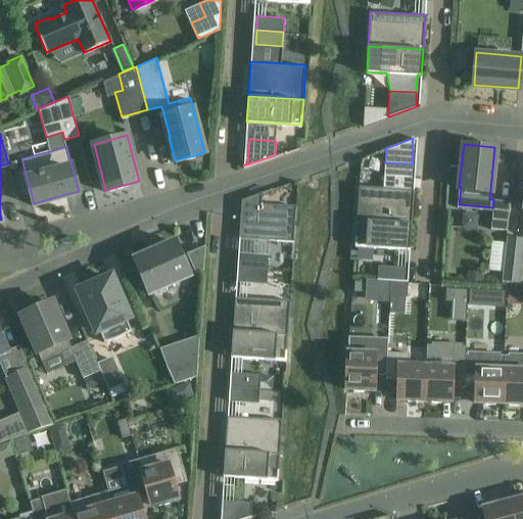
[(357,220),(412,223),(414,189),(359,185),(357,220)]
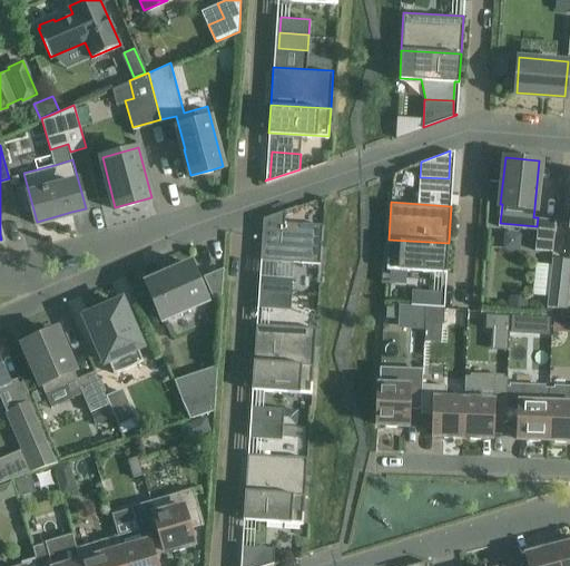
[(283,221),(285,208),(263,216),(261,259),(320,262),(323,223),(283,221)]
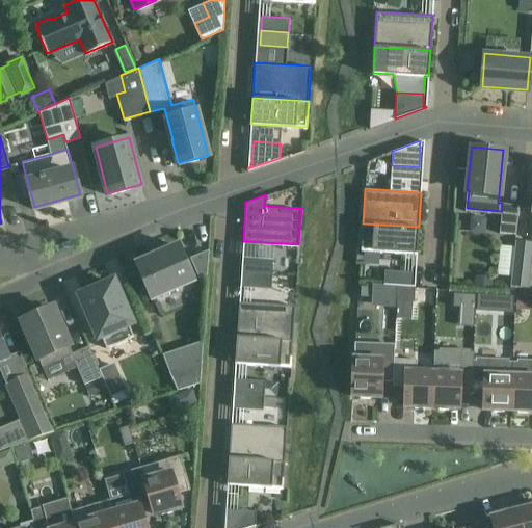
[(519,204),(502,203),(501,211),(499,231),(515,233),(519,204)]
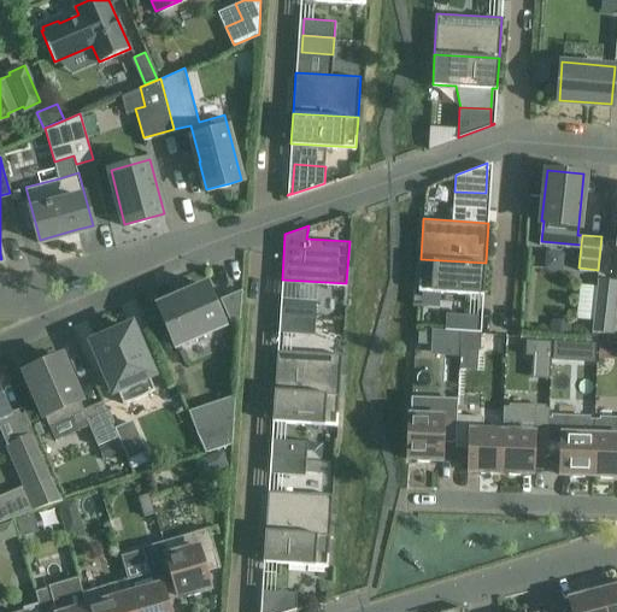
[(483,294),(486,263),(421,259),(418,289),(483,294)]
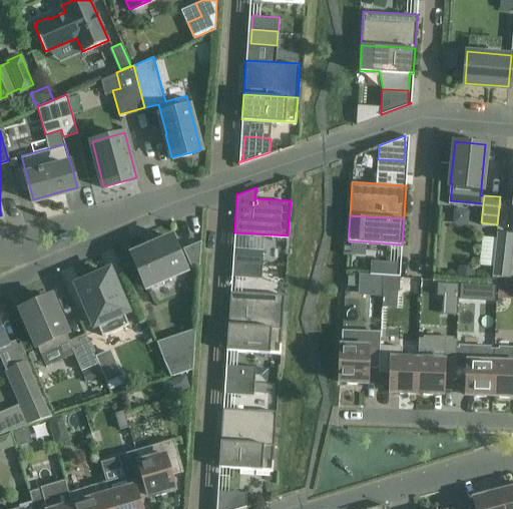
[(512,249),(512,231),(497,230),(492,274),(510,276),(512,249)]
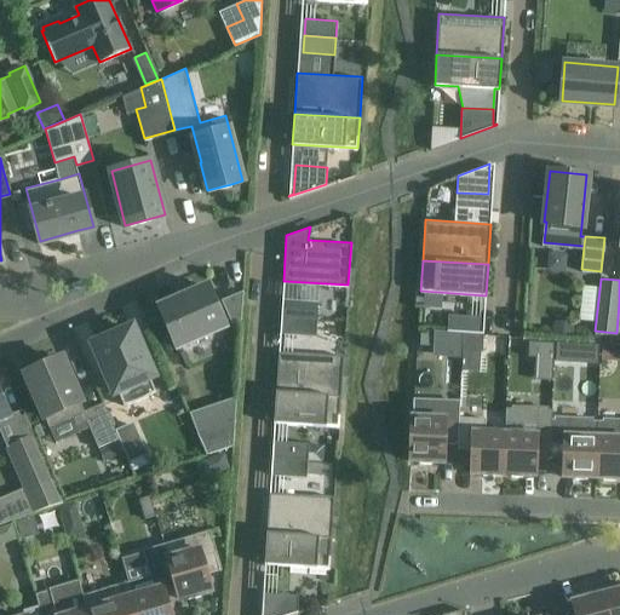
[(210,287),(208,283),(205,286),(190,292),(177,298),(161,305),(161,304),(159,306),(160,309),(174,343),(176,346),(179,345),(194,338),(208,332),(223,326),(227,325),(224,321),(210,287)]
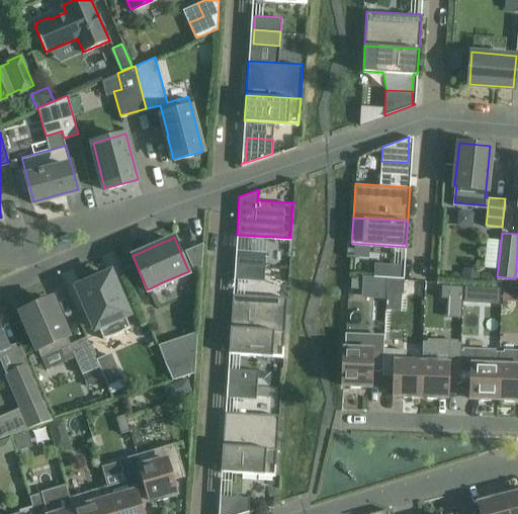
[(239,264),(265,266),(266,251),(240,250),(239,264)]
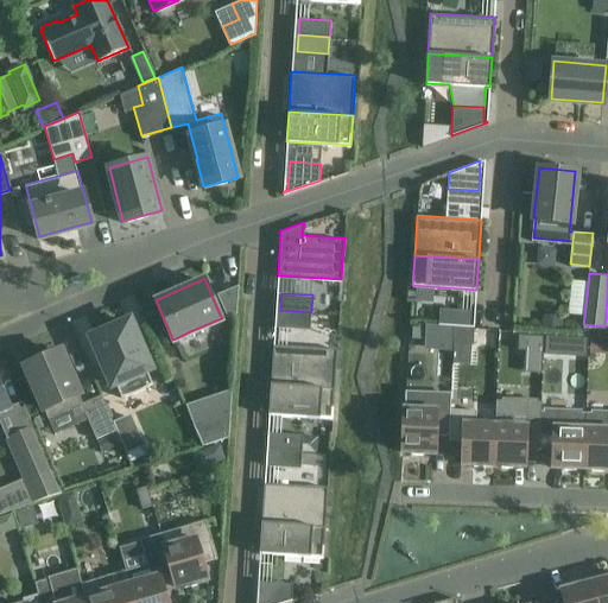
[(470,309),(439,308),(438,323),(469,325),(470,309)]
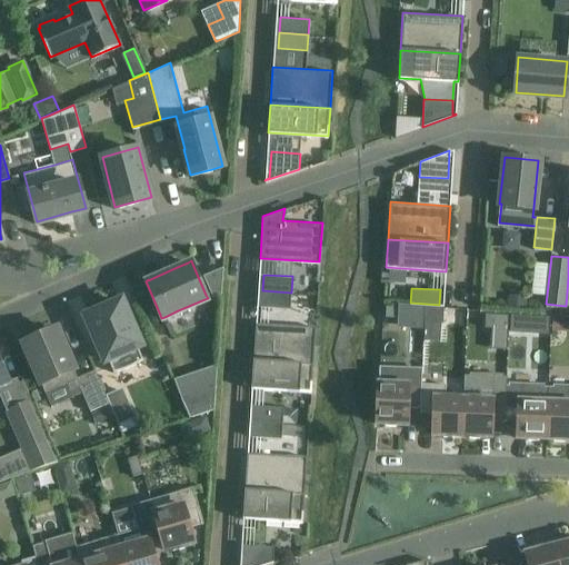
[(291,293),(262,290),(261,306),(290,308),(291,293)]
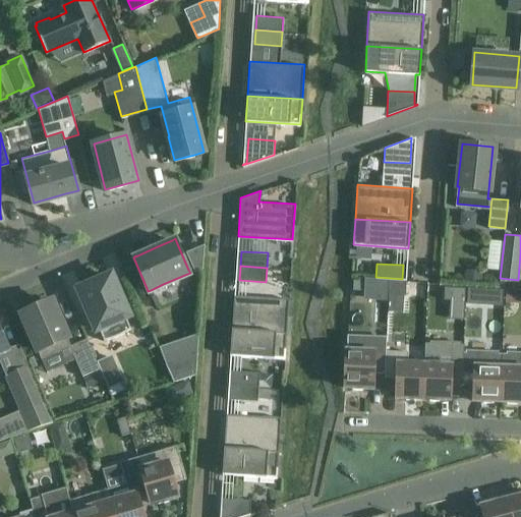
[(465,269),(464,280),(481,282),(482,271),(465,269)]
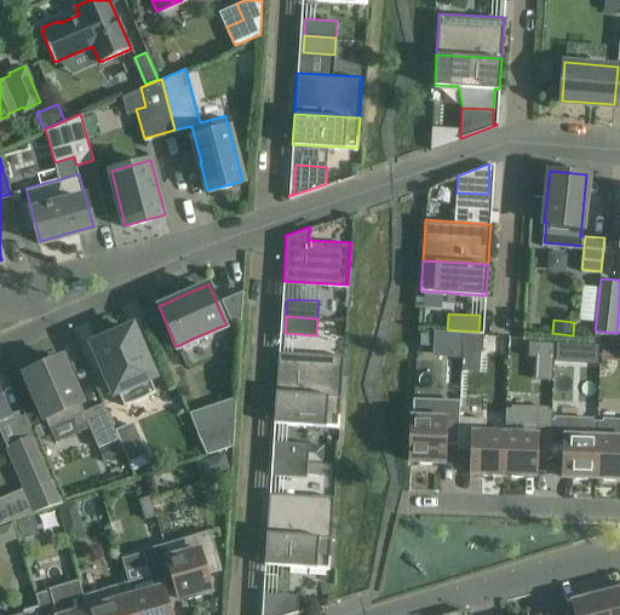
[(153,374),(131,326),(93,342),(115,391),(118,390),(124,403),(131,401),(137,398),(143,396),(149,392),(155,389),(150,375),(153,374)]
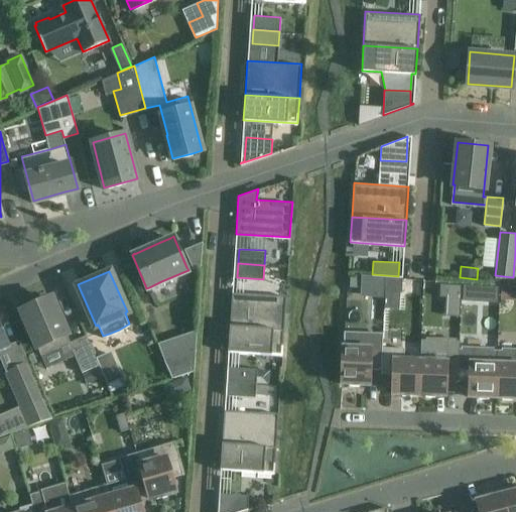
[(362,276),(350,275),(350,285),(362,285),(362,276)]
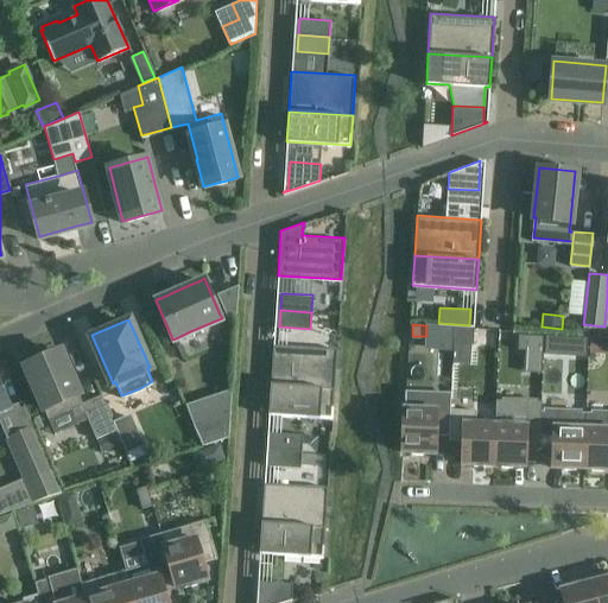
[(470,328),(456,327),(456,341),(469,342),(470,328)]
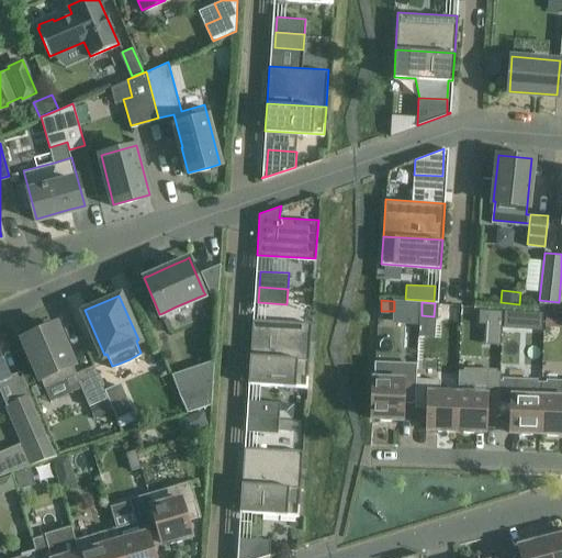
[(501,343),(502,309),(480,308),(479,322),(485,322),(484,343),(501,343)]
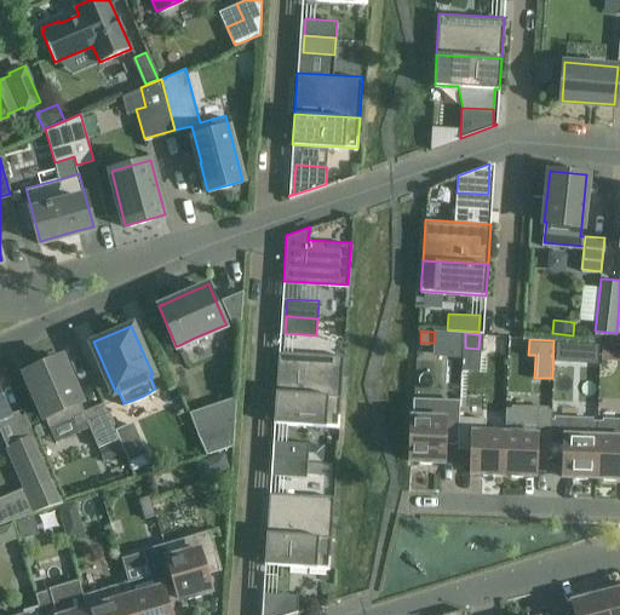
[(598,362),(598,343),(556,340),(556,360),(598,362)]
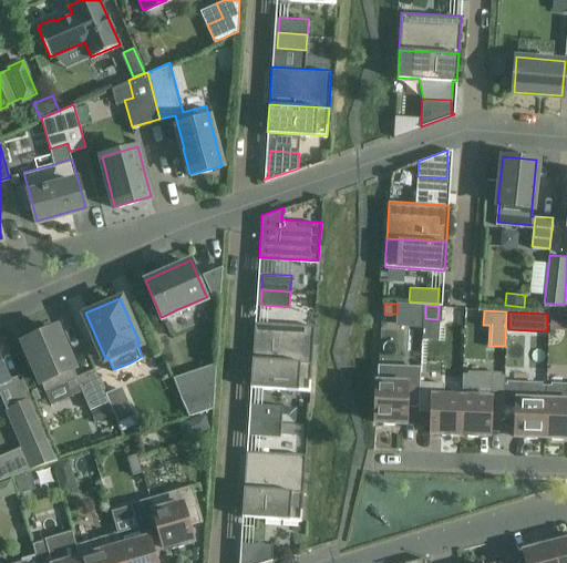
[(566,328),(566,313),(550,313),(550,327),(566,328)]
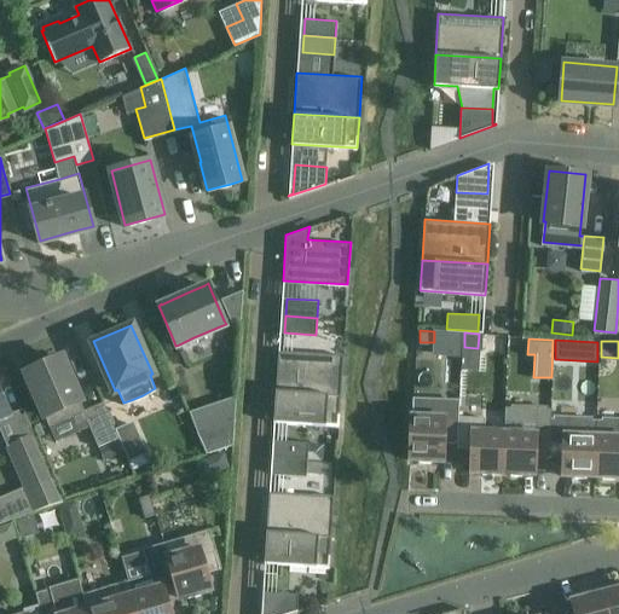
[(278,349),(276,391),(340,395),(343,354),(278,349)]
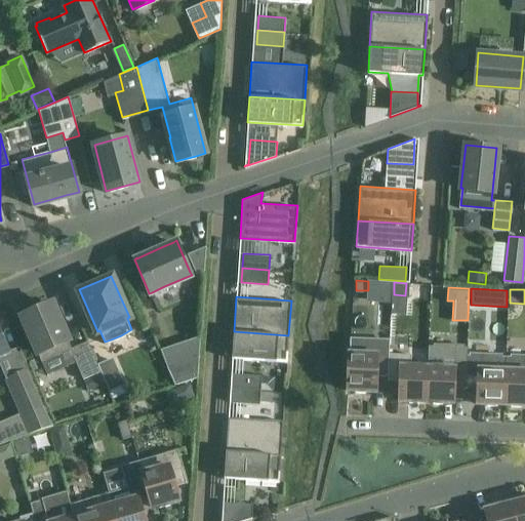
[(72,347),(52,302),(22,315),(41,360),(62,352),(65,358),(73,354),(83,377),(101,370),(87,339),(72,347)]
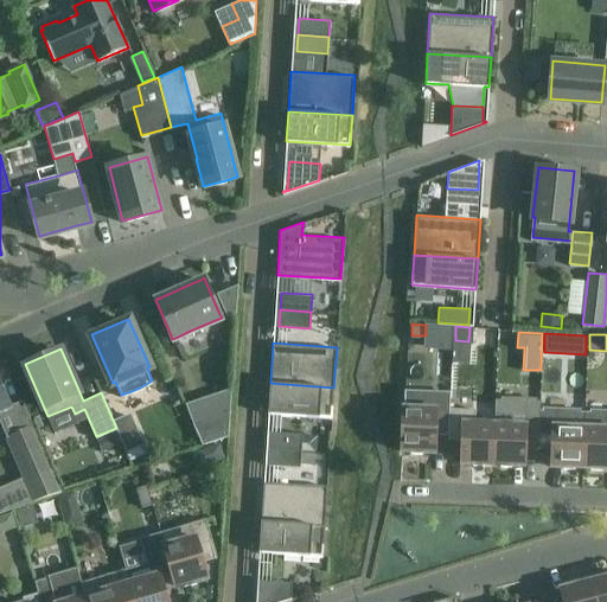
[(333,388),(270,383),(268,414),(332,417),(333,388)]
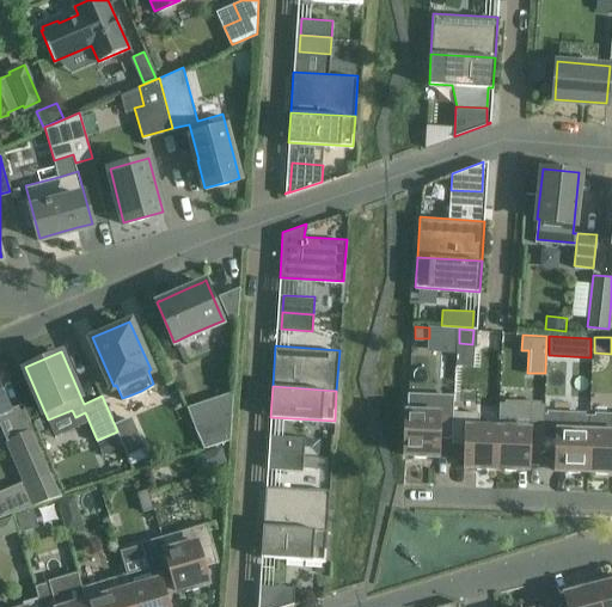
[(427,454),(438,454),(438,441),(451,441),(451,442),(452,442),(453,410),(454,394),(408,393),(408,410),(405,453),(412,453),(412,455),(427,455),(427,454)]
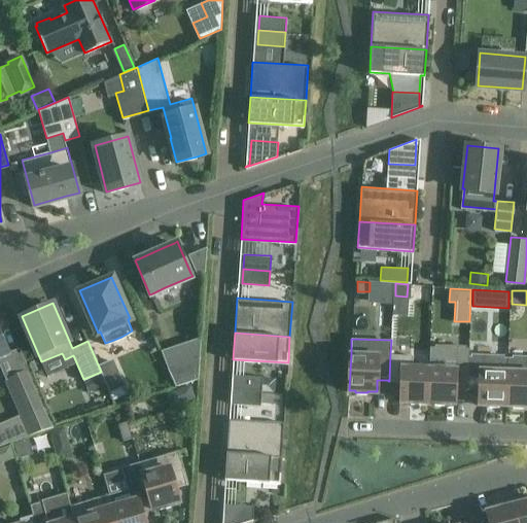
[(429,368),(427,402),(433,402),(433,404),(446,404),(446,403),(454,403),(455,387),(467,387),(468,374),(468,354),(469,347),(430,345),(429,352),(429,368)]
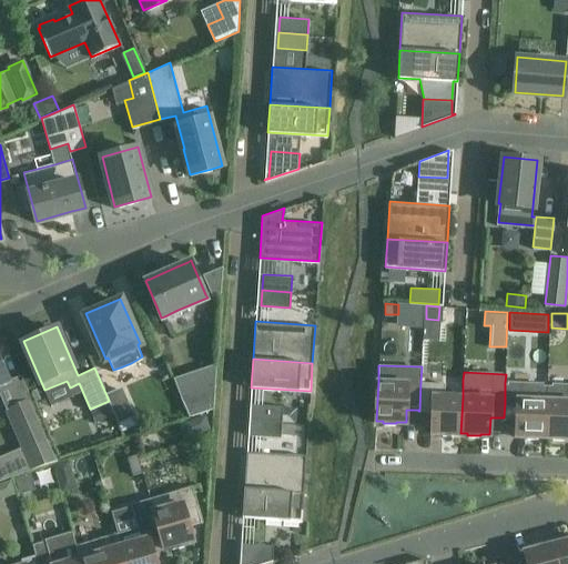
[(445,382),(421,381),(419,411),(421,411),(421,410),(433,410),(432,432),(442,432),(442,434),(455,434),(455,433),(460,433),(463,396),(445,395),(445,382)]
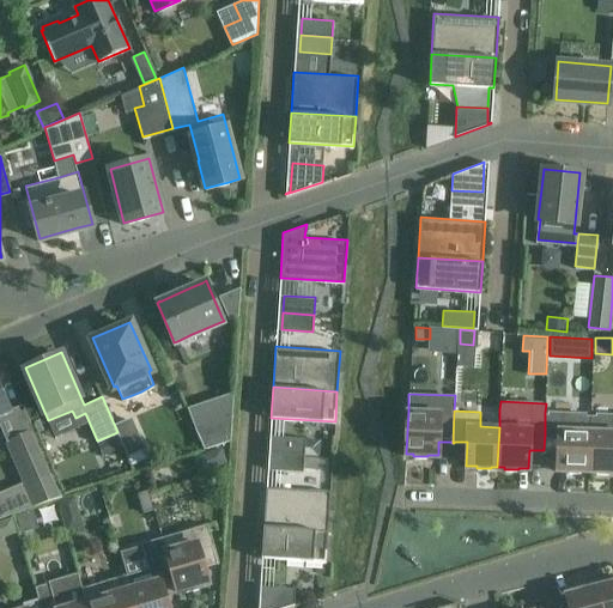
[(545,435),(544,450),(558,451),(557,469),(568,469),(568,472),(582,472),(582,470),(588,470),(590,414),(545,412),(545,435)]
